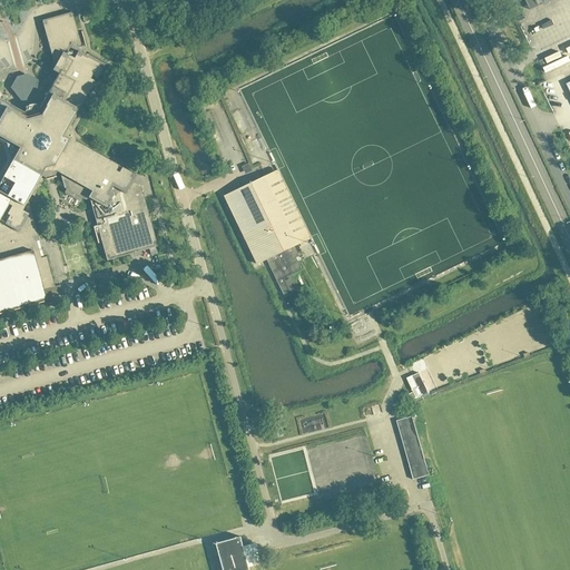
[(539,6),(538,6),(549,0),(524,0),(530,10),(539,6)]
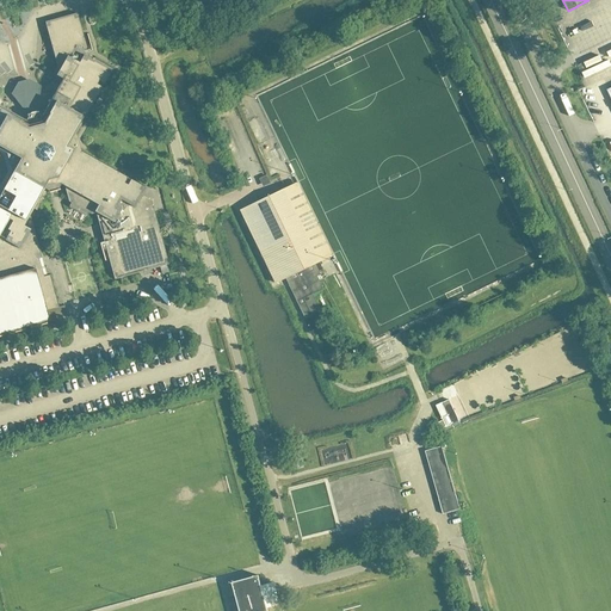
[(59,71),(56,75),(63,79),(41,117),(42,119),(38,119),(37,118),(36,117),(35,116),(32,117),(31,118),(31,119),(30,122),(28,123),(28,122),(0,105),(0,335),(2,335),(2,334),(1,334),(7,332),(7,333),(7,334),(24,329),(24,328),(24,327),(30,326),(30,327),(30,328),(47,323),(45,322),(45,321),(49,320),(47,310),(59,307),(50,275),(44,277),(41,264),(42,264),(41,258),(42,258),(30,215),(34,209),(37,210),(43,198),(41,196),(45,187),(48,186),(49,189),(57,186),(57,184),(60,183),(65,186),(68,202),(91,214),(96,213),(115,279),(146,271),(146,269),(150,267),(150,269),(159,267),(166,265),(168,264),(150,199),(141,195),(146,187),(79,150),(75,148),(73,139),(74,135),(75,135),(88,110),(91,106),(112,69),(88,56),(76,13),(45,22),(59,71)]
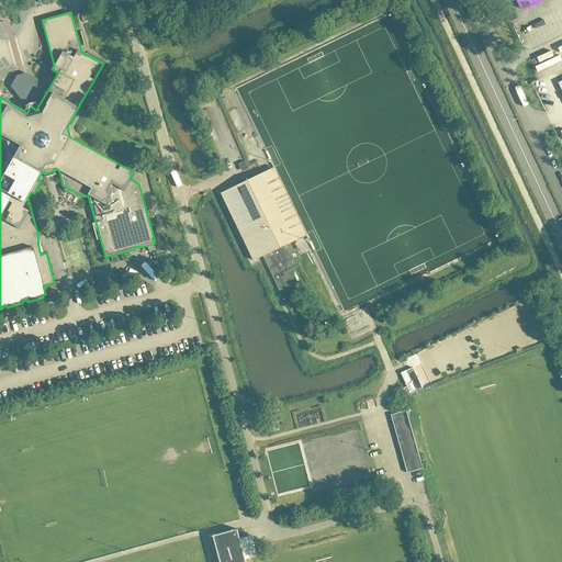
[(243,171),(249,168),(248,167),(246,160),(245,161),(238,164),(243,171)]
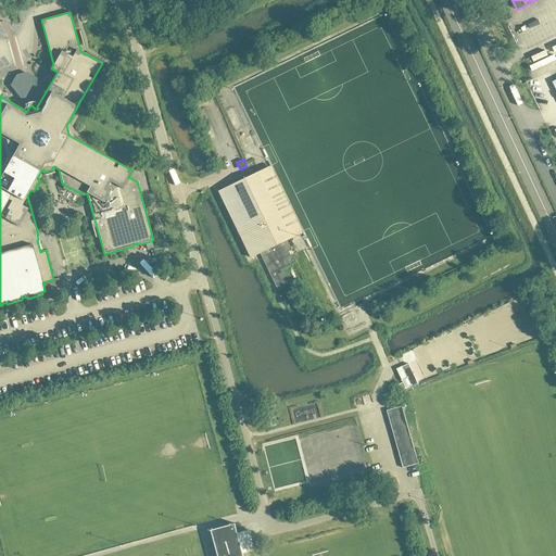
[(272,166),(218,191),(250,257),(260,253),(278,290),(288,285),(292,283),(291,282),(285,268),(294,263),(290,255),(288,251),(295,248),(290,238),(303,231),(272,166)]
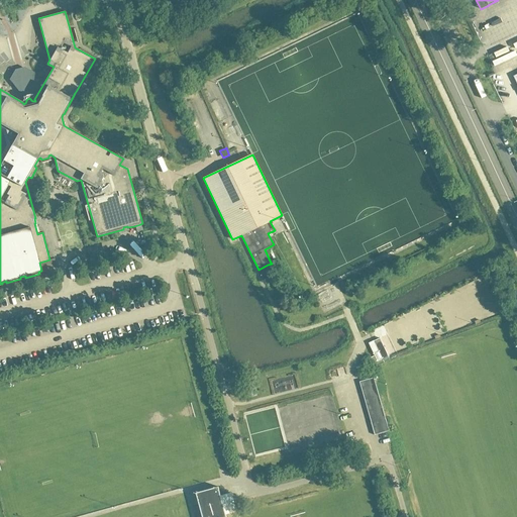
[(58,269),(55,259),(49,260),(39,263),(41,271),(42,273),(58,269)]
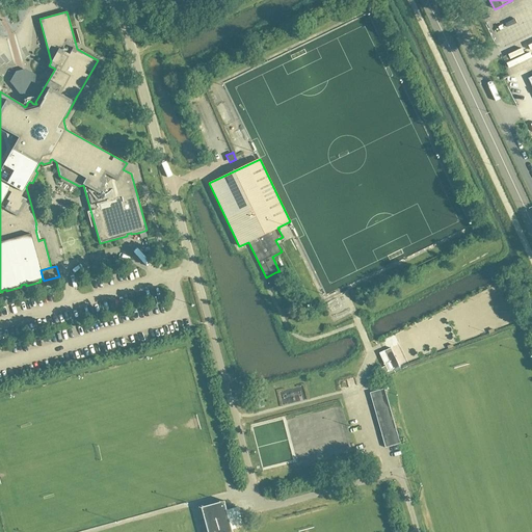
[(384,350),(379,353),(386,366),(389,372),(394,369),(384,350)]
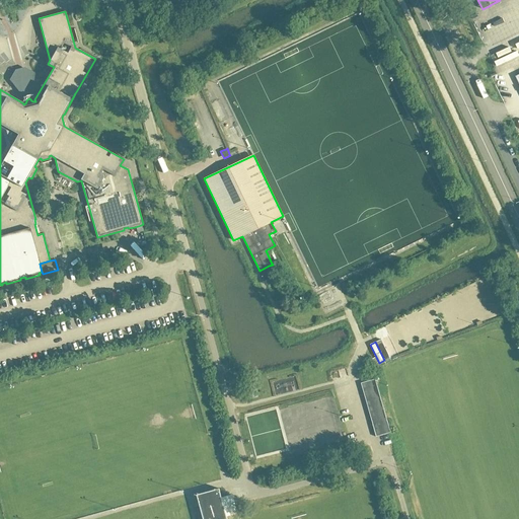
[(386,420),(376,383),(375,379),(361,383),(372,424),(376,437),(386,434),(390,433),(387,420),(386,420)]
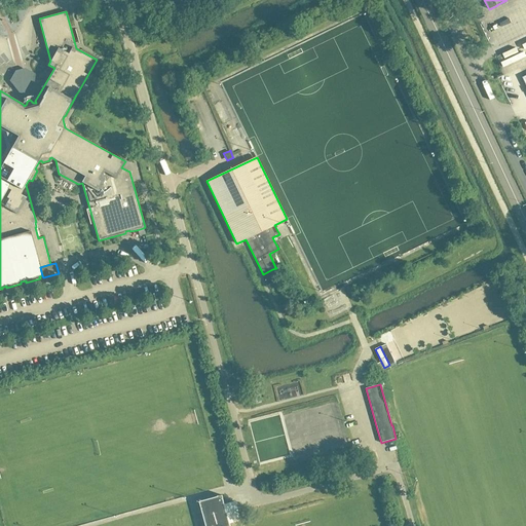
[(227,516),(224,503),(222,495),(199,501),(199,502),(201,502),(208,525),(230,525),(227,516)]
